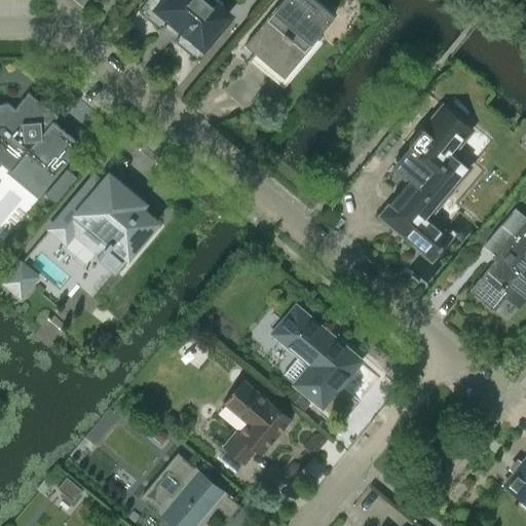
[(190,39),(201,43),(225,14),(208,0),(158,0),(157,2),(157,4),(158,5),(184,28),(184,31),(190,39)]
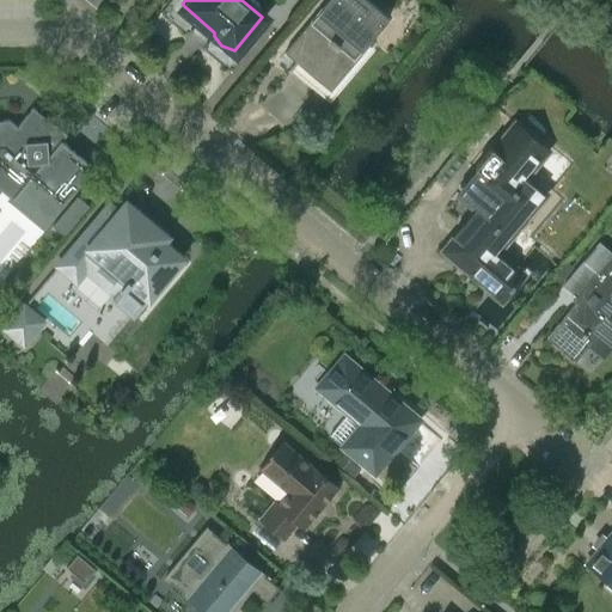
[(366,0),(328,0),(283,53),(295,62),(289,69),(301,56),(332,84),(354,59),(348,53),(360,38),(366,43),(387,18),(366,0)]
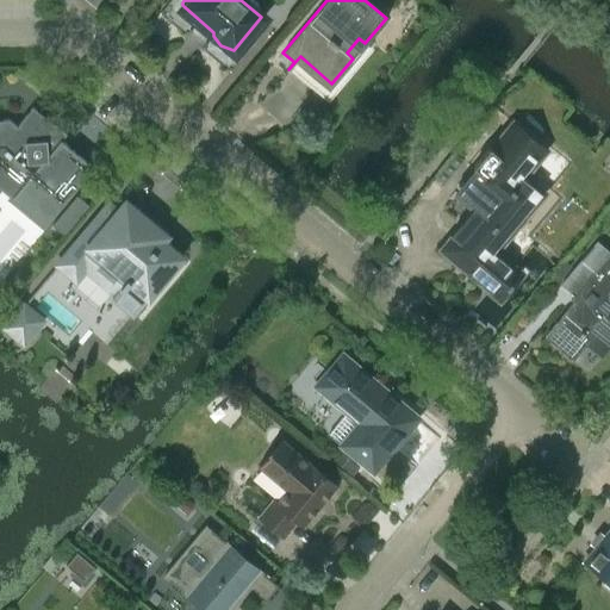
[(89,165),(60,139),(55,136),(53,138),(45,132),(53,124),(32,107),(17,126),(8,119),(0,119),(0,157),(55,204),(54,205),(55,206),(89,165)]
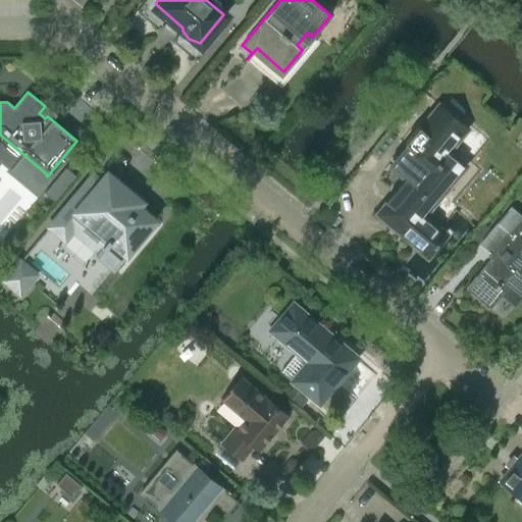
[(420,127),(418,125),(405,143),(406,144),(387,166),(401,176),(403,174),(407,178),(377,214),(427,256),(446,233),(424,215),(465,165),(449,151),(467,128),(438,105),(420,127)]
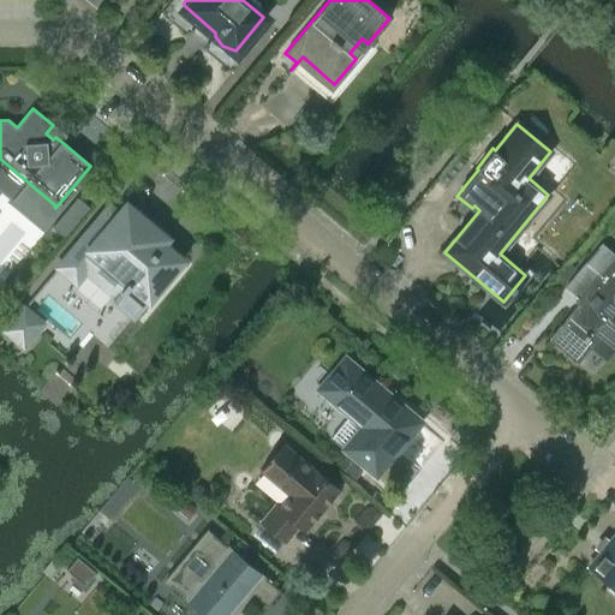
[(76,196),(52,226),(63,234),(87,204),(76,196)]
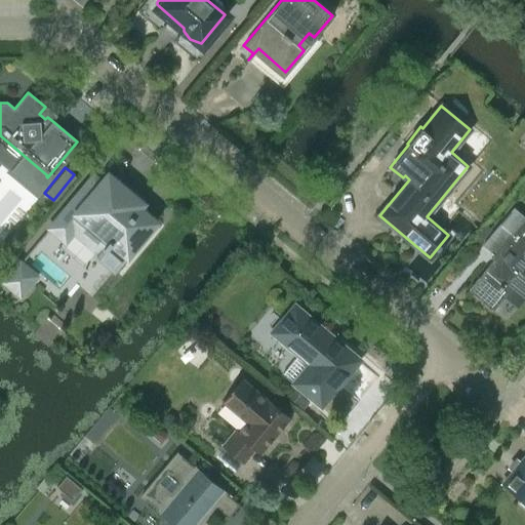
[(155,221),(128,199),(132,195),(111,176),(109,179),(106,177),(102,183),(93,175),(49,228),(65,241),(73,231),(97,252),(95,255),(113,271),(155,221)]
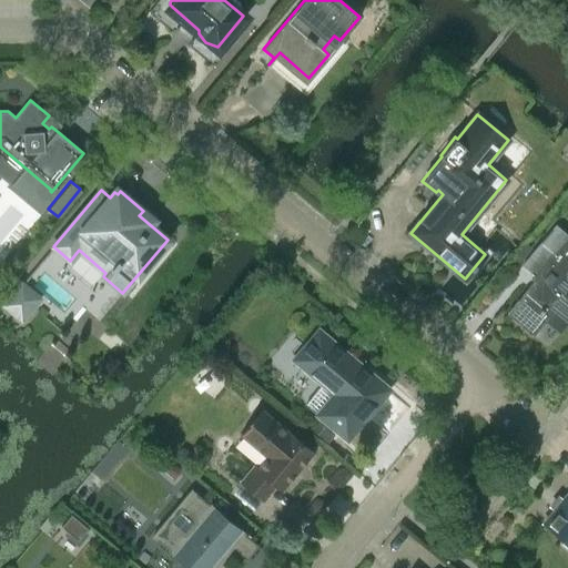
[(547,320),(560,331),(567,320),(567,280),(566,272),(567,269),(567,236),(555,225),(521,265),(533,275),(537,275),(537,281),(534,281),(506,314),(533,336),(547,320)]
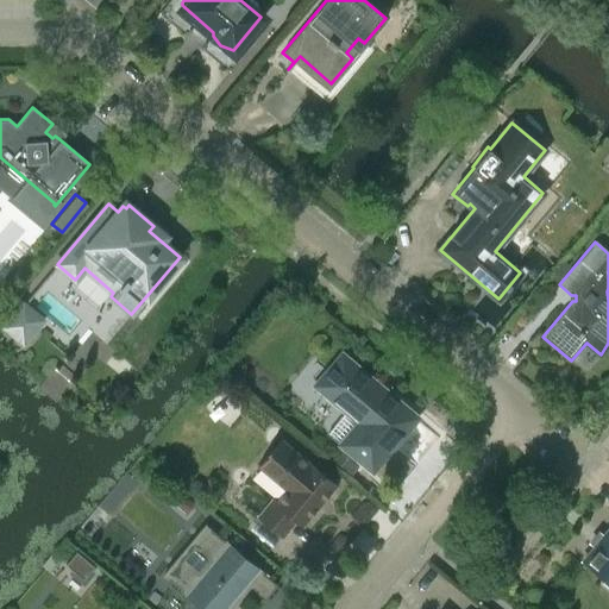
[(26,338),(42,320),(24,305),(8,322),(26,338)]
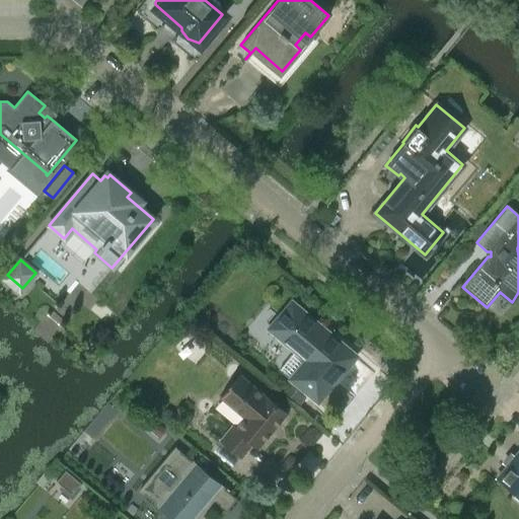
[(356,356),(327,331),(291,301),(268,328),(294,351),(278,370),(289,378),(298,386),(307,394),(317,401),(356,356)]
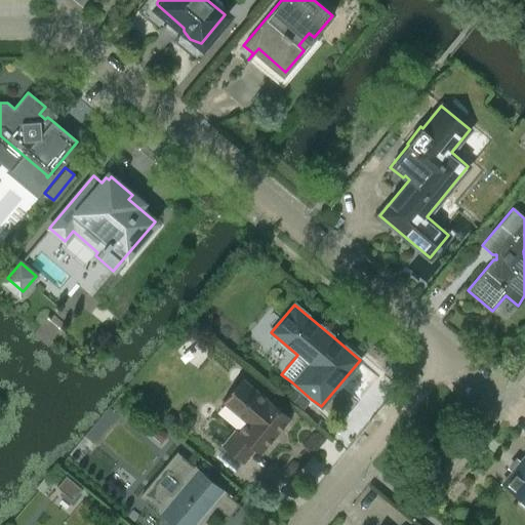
[(242,378),(223,402),(246,422),(238,433),(234,430),(221,444),(244,462),(255,448),(260,452),(289,418),(242,378)]
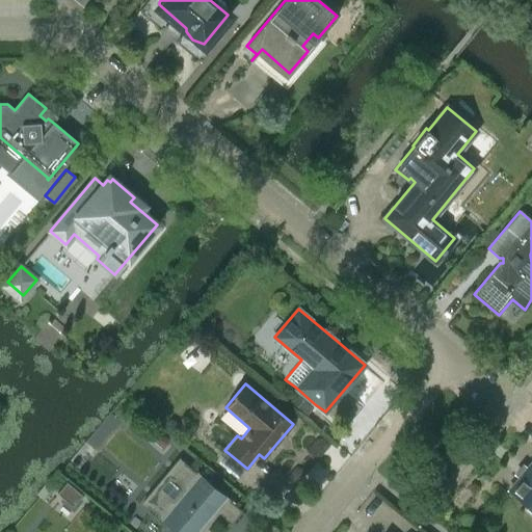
[(315,404),(306,396),(302,399),(295,393),(287,401),(304,417),(315,404)]
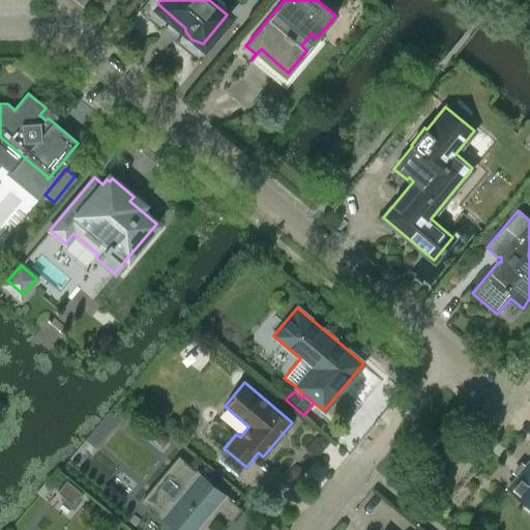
[(529,505),(529,460),(507,487),(529,505)]
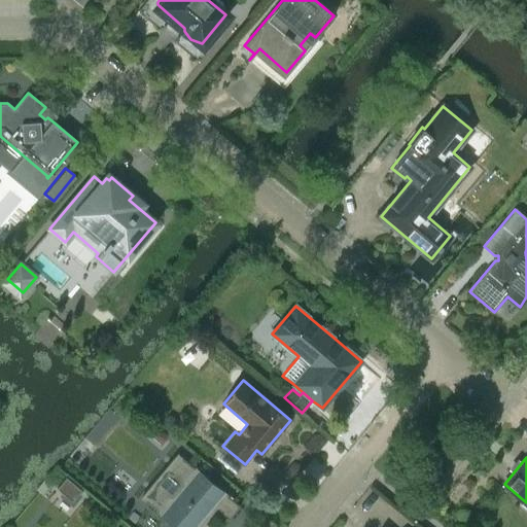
[(181,458),(145,500),(176,526),(202,526),(199,524),(211,510),(214,513),(217,510),(229,519),(239,506),(181,458)]
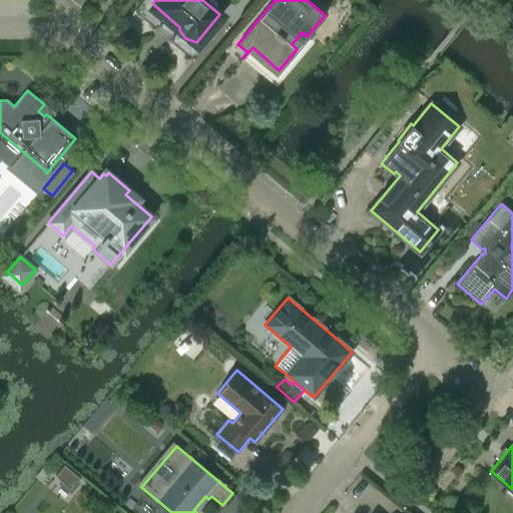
[(60,477),(71,486),(79,477),(68,468),(60,477)]
